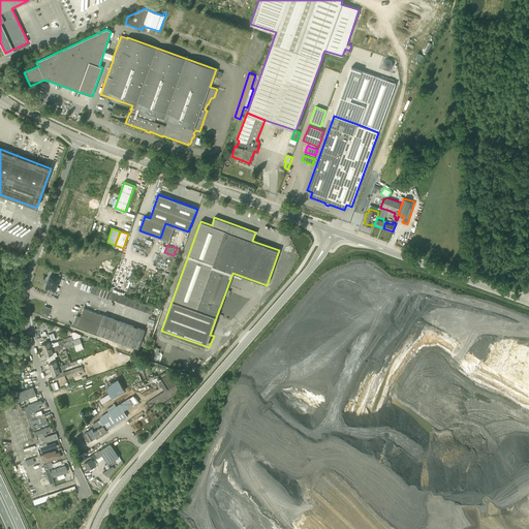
[(59,279),(54,277),(51,276),(47,287),(55,291),(59,279)]
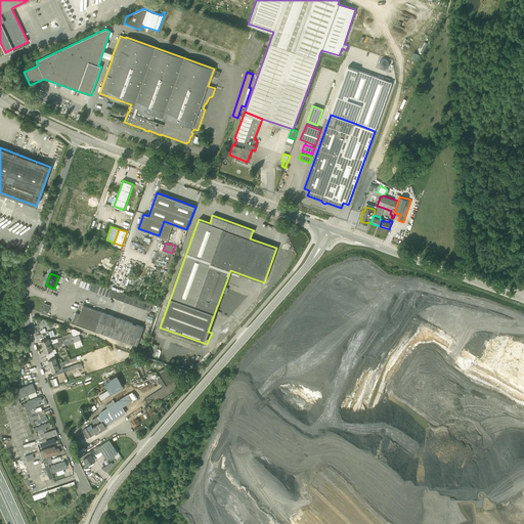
[(110,290),(92,282),(89,290),(107,296),(110,290)]
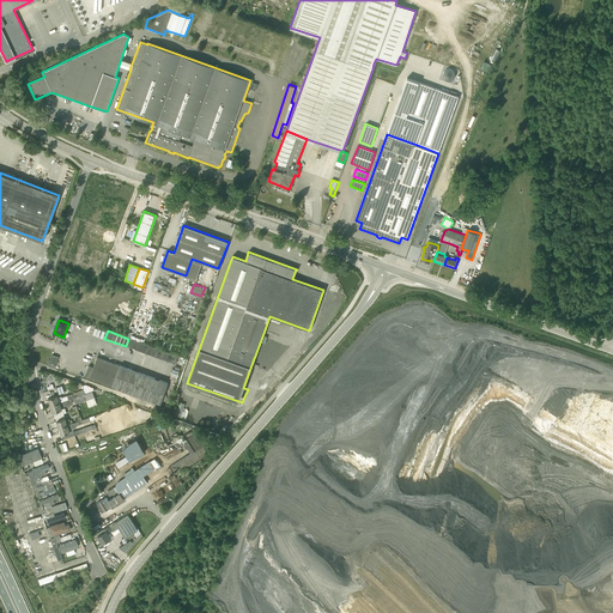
[(59,357),(52,354),(49,362),(56,365),(59,357)]
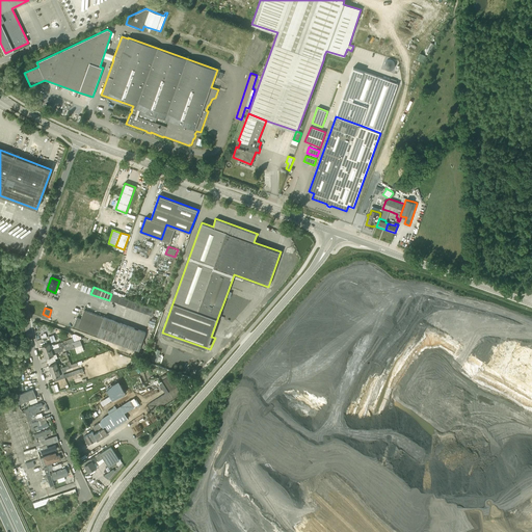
[(74,326),(79,328),(139,350),(145,333),(84,310),(81,319),(77,317),(74,326)]
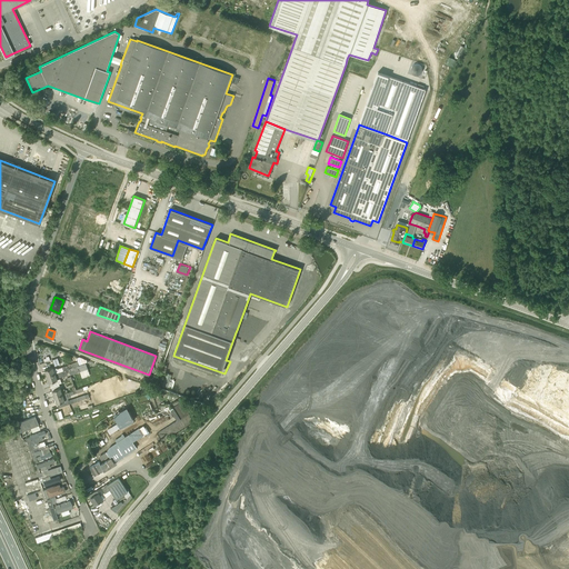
[(80,371),(81,371),(79,366),(72,367),(69,369),(70,372),(70,375),(80,371)]
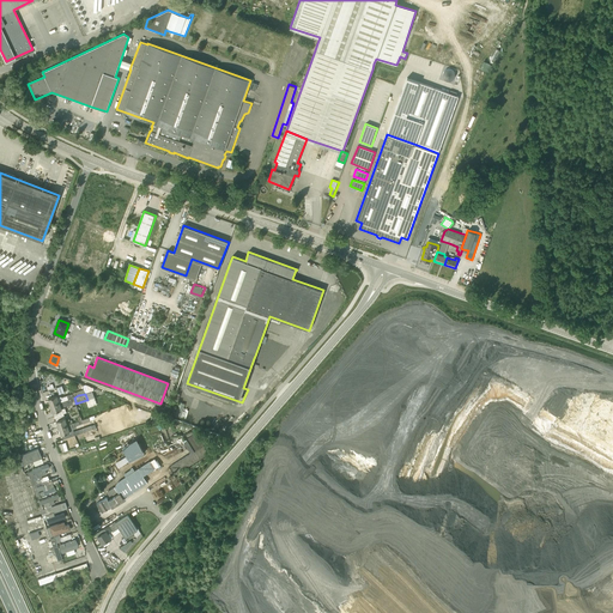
[(52,406),(71,398),(70,395),(62,398),(61,396),(58,398),(58,395),(55,396),(49,399),(48,399),(52,406)]
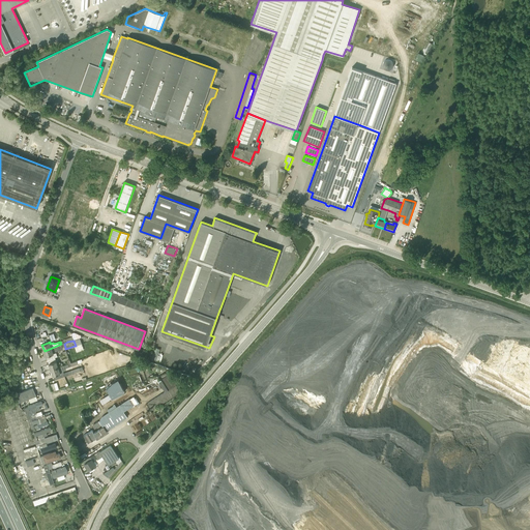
[(45,351),(47,356),(54,353),(54,352),(63,349),(62,348),(61,344),(45,351)]
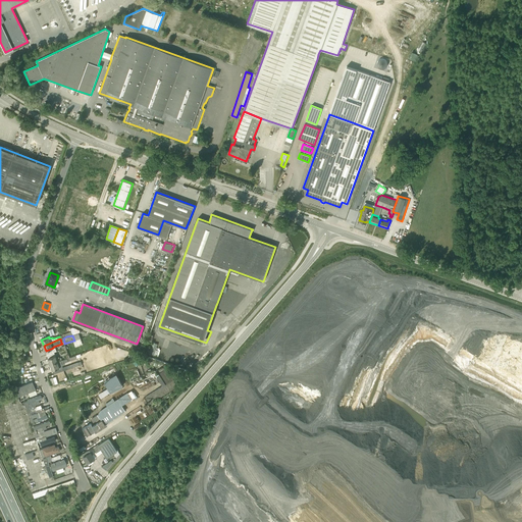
[(74,341),(73,341),(75,347),(83,345),(81,338),(74,341)]
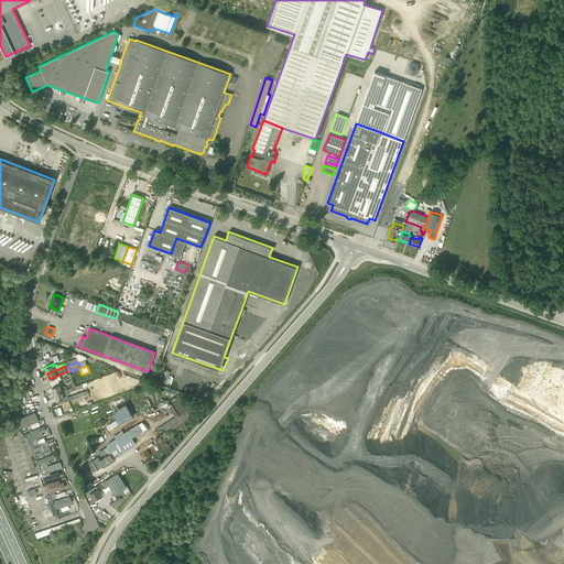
[(54,393),(63,391),(61,384),(52,388),(54,393)]
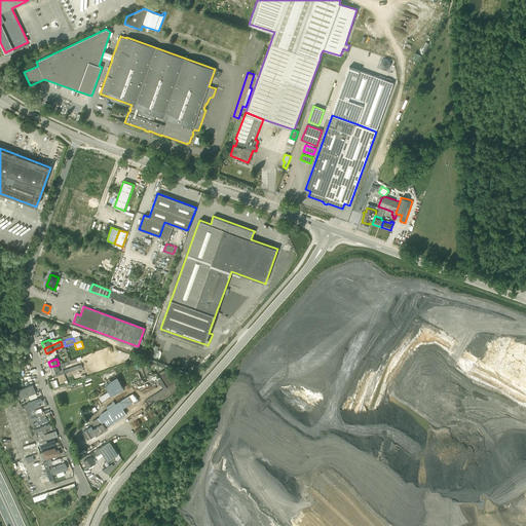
[(50,367),(52,373),(61,371),(60,369),(65,368),(64,366),(64,363),(59,365),(50,367)]
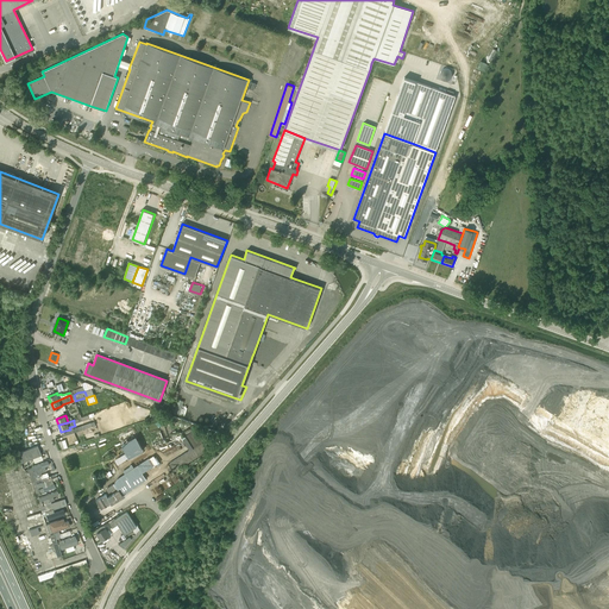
[(74,428),(70,431),(71,433),(86,428),(92,426),(90,422),(85,425),(74,428)]
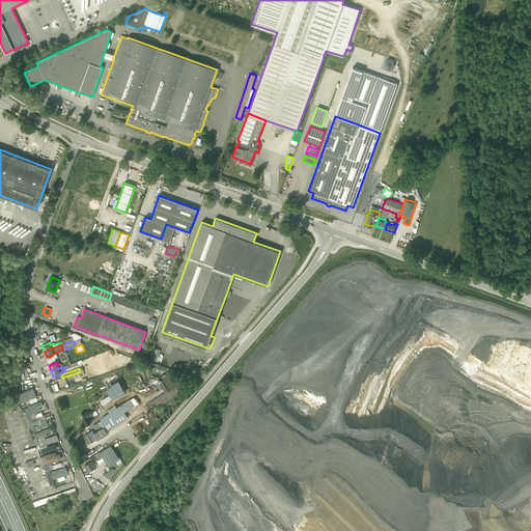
[(180,393),(177,389),(169,374),(159,382),(166,393),(148,403),(152,411),(180,393)]
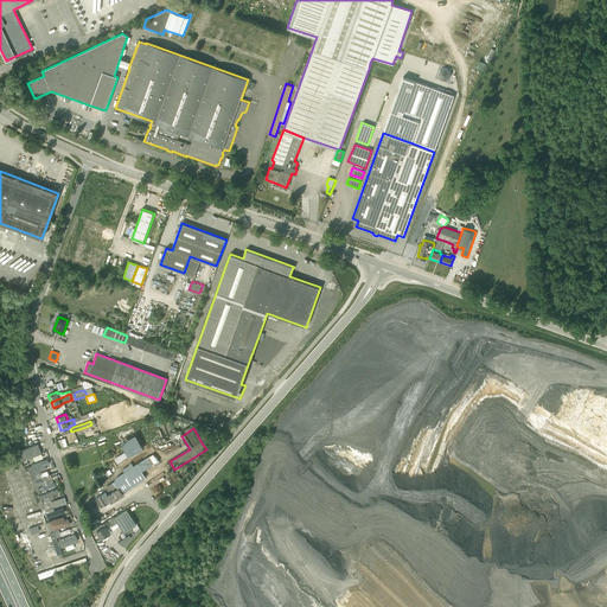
[(138,434),(122,441),(129,457),(145,449),(138,434)]
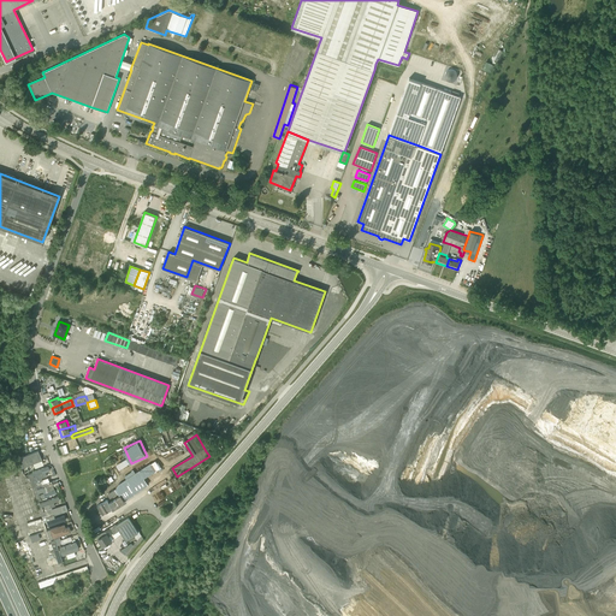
[(18,458),(22,468),(41,461),(37,451),(18,458)]
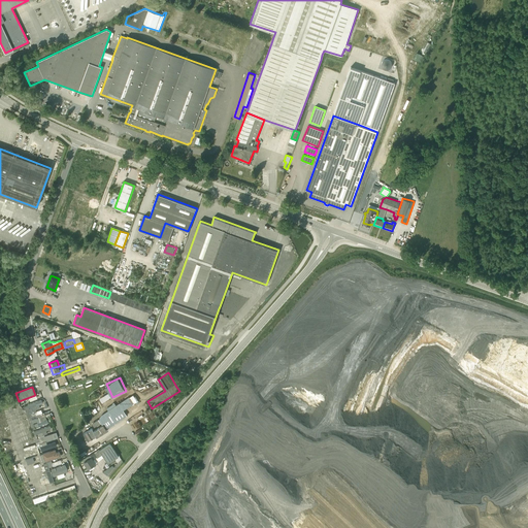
[(137,401),(135,398),(133,395),(116,406),(113,404),(107,408),(108,410),(105,413),(106,414),(100,418),(100,419),(92,424),(94,427),(101,423),(103,425),(94,431),(92,428),(84,433),(88,441),(94,437),(95,438),(103,433),(102,432),(109,427),(116,424),(116,423),(127,416),(123,410),(137,401)]
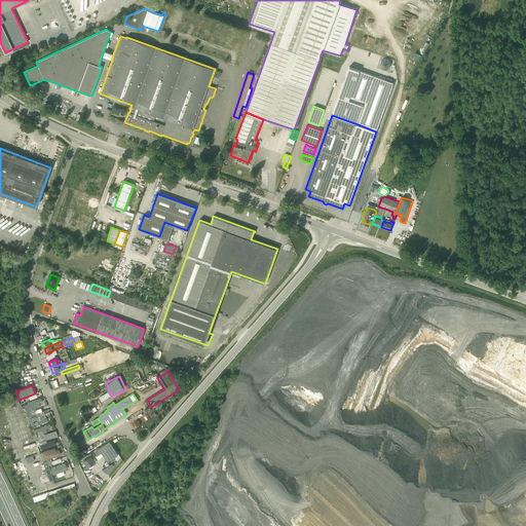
[(38,399),(27,402),(30,410),(40,406),(38,399)]
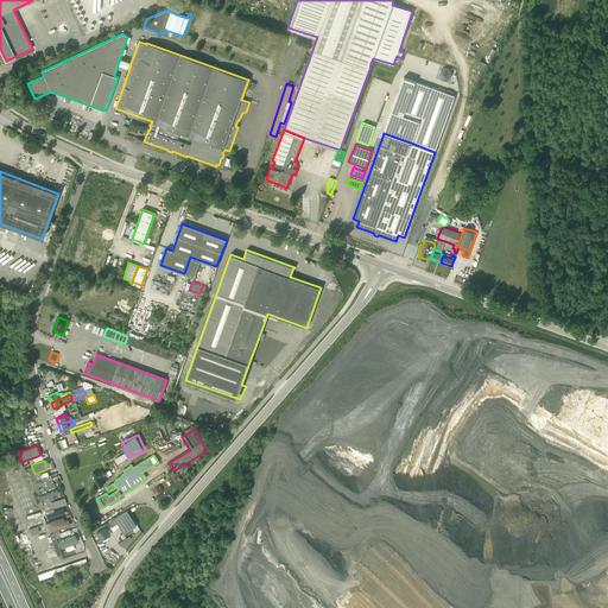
[(40,475),(35,476),(33,474),(31,467),(29,468),(27,468),(32,481),(36,480),(40,477),(40,475)]
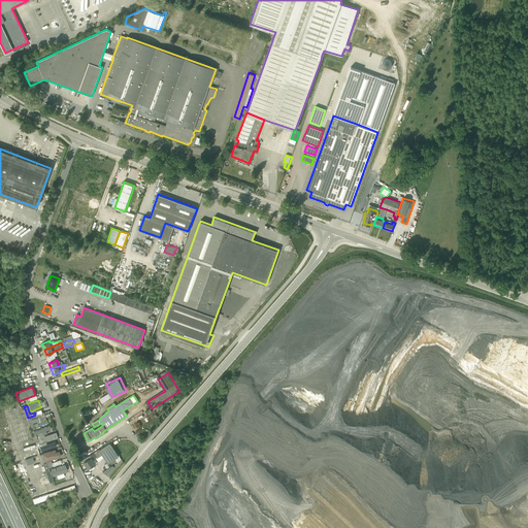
[(47,425),(35,430),(36,435),(50,430),(47,425)]
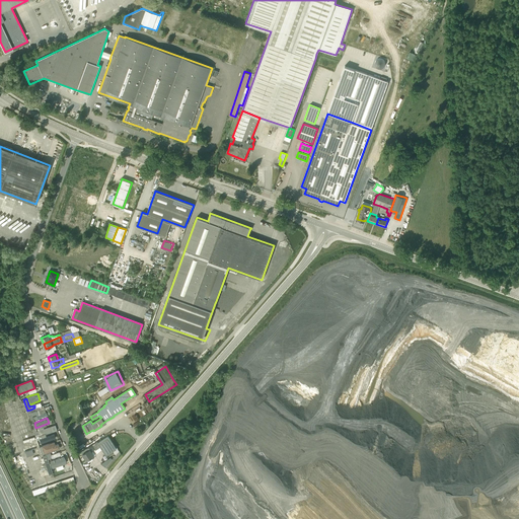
[(53,431),(40,437),(42,442),(55,438),(53,431)]
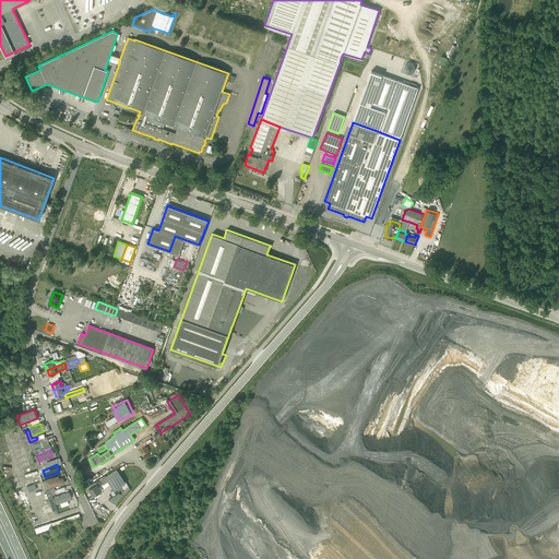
[(117,470),(106,477),(115,490),(126,484),(117,470)]
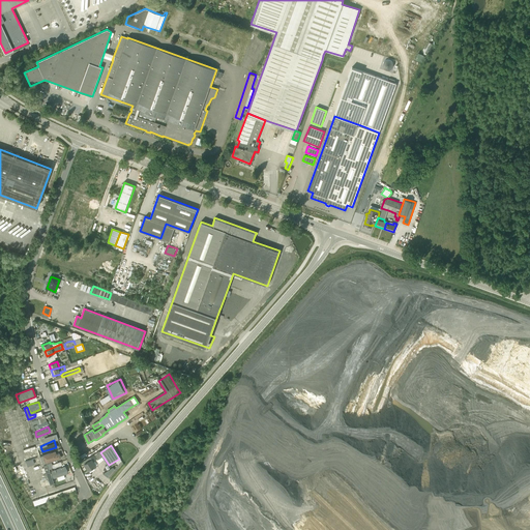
[(55,450),(43,454),(47,463),(58,460),(55,450)]
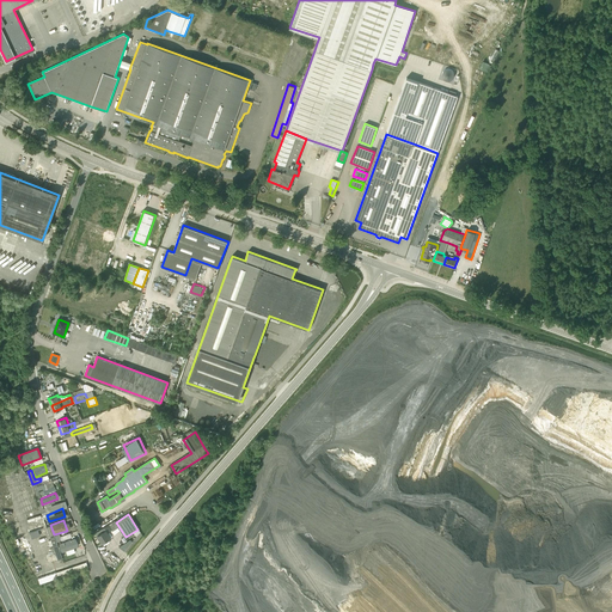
[(103,532),(97,536),(102,543),(121,531),(115,521),(102,530),(103,532)]
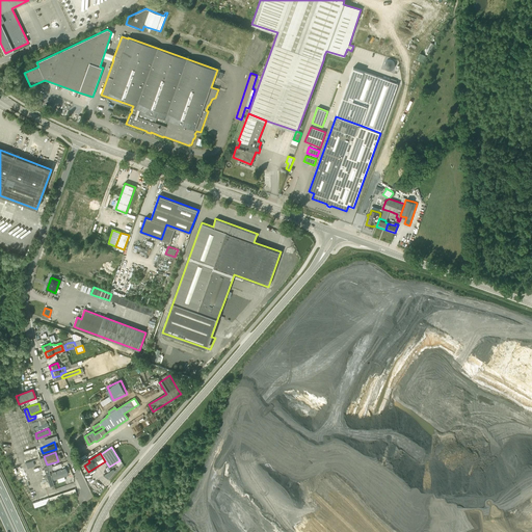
[(53,469),(52,467),(44,470),(48,481),(50,486),(50,487),(54,485),(49,471),(53,470),(53,469)]
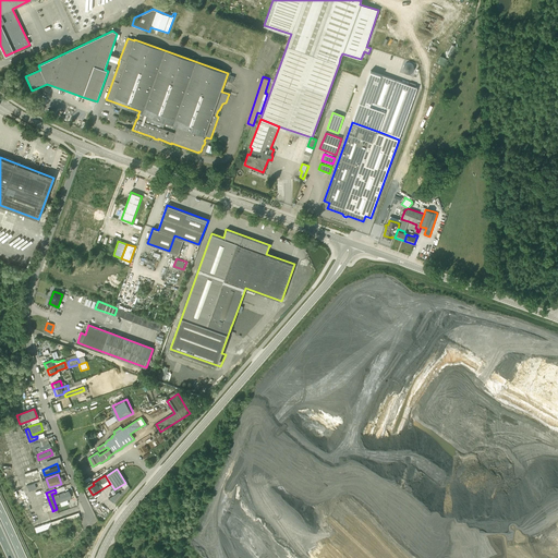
[(67,489),(52,495),(57,506),(70,500),(67,489)]
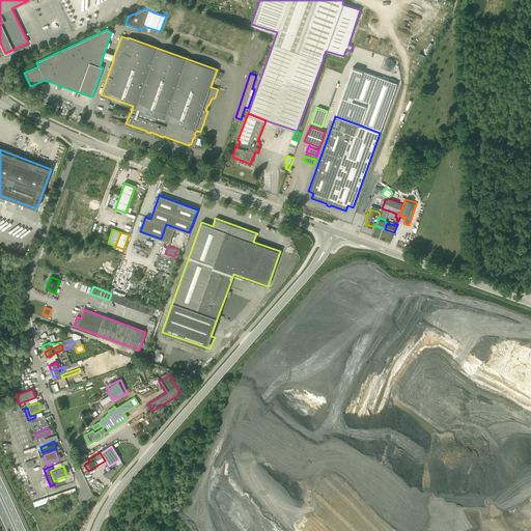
[(108,477),(110,479),(118,469),(116,468),(108,477)]
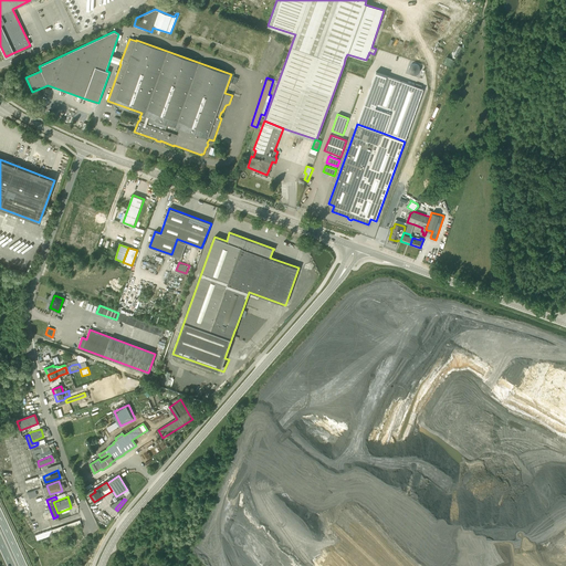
[(37,541),(53,535),(52,530),(35,535),(37,541)]
